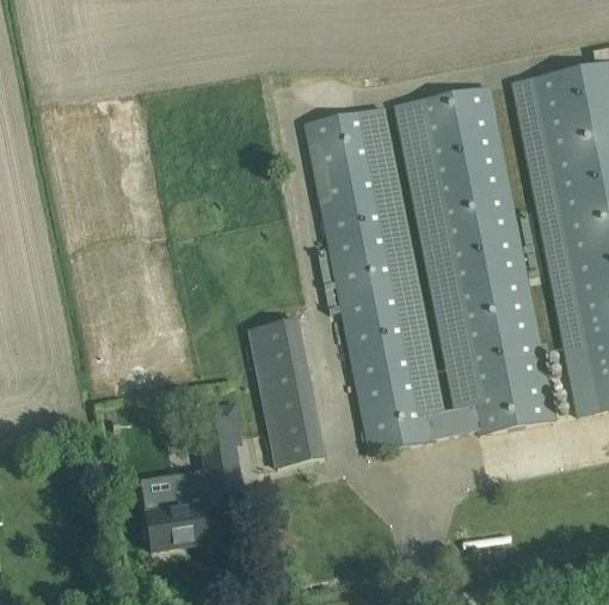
[(608,45),(589,49),(592,60),(608,56),(608,45)]
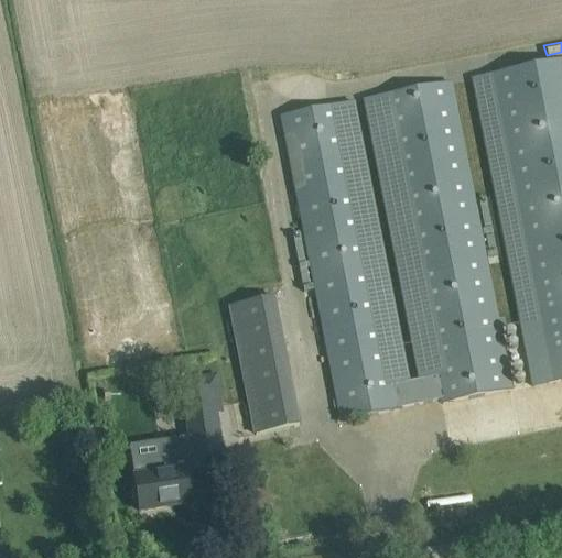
[(490,72),(550,376),(546,378),(546,379),(561,375),(561,56),(485,72),(485,73),(490,72)]
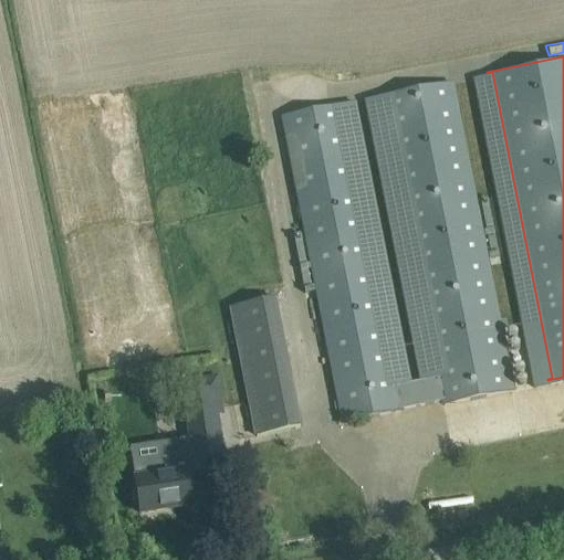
[(336,102),(280,113),(342,419),(398,407),(397,405),(441,397),(441,401),(509,388),(447,80),(379,93),(436,373),(393,381),(336,102)]
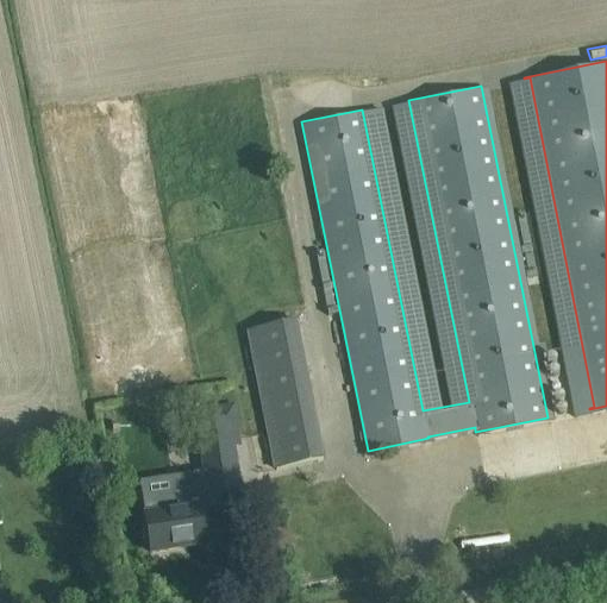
[(274,465),(319,457),(292,316),(245,325),(274,465)]
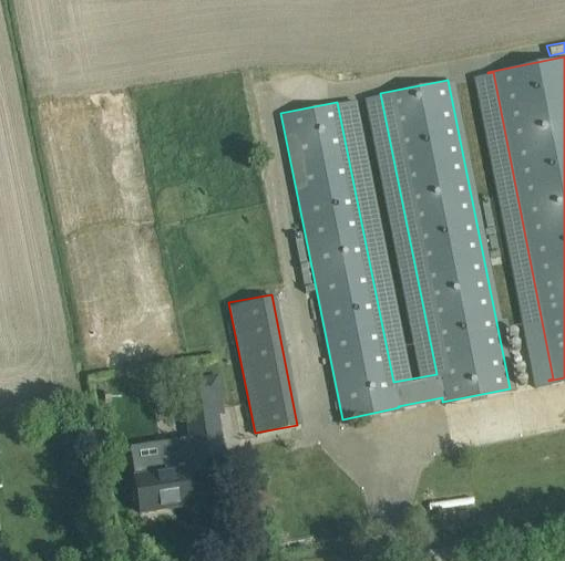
[(178,376),(188,438),(161,443),(165,469),(132,475),(137,510),(161,506),(160,502),(189,498),(186,470),(195,469),(192,444),(218,439),(213,411),(222,409),(216,371),(178,376)]
